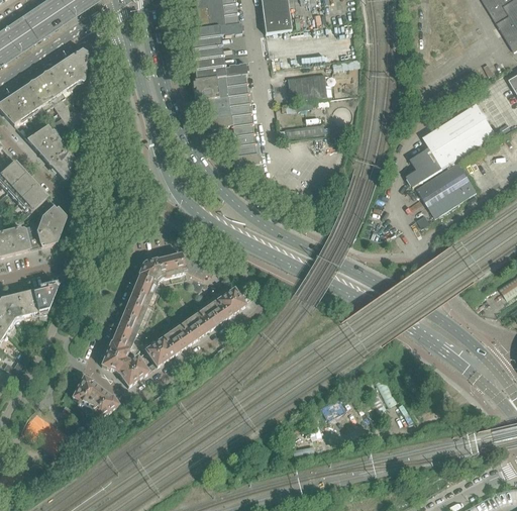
[(237,10),(236,3),(235,3),(235,0),(195,0),(196,5),(197,6),(194,7),(196,19),(194,19),(195,25),(197,25),(197,27),(238,21),(236,10),(237,10)]
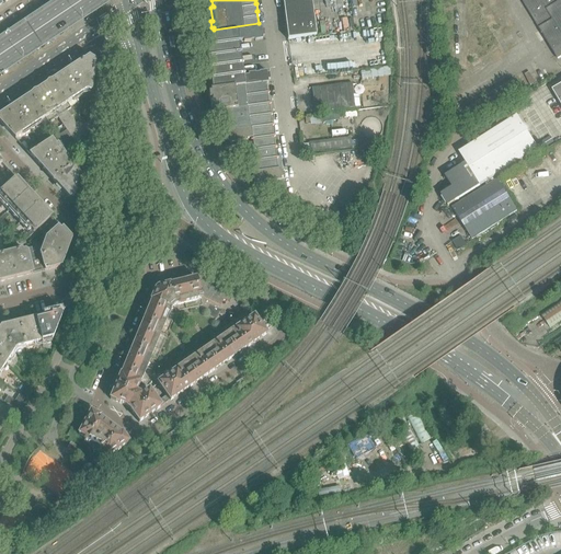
[(313,11),(311,0),(283,0),(285,15),(313,11)]
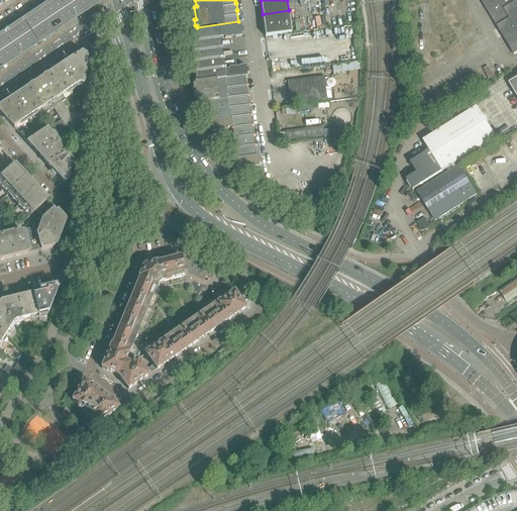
[(516,46),(516,0),(484,0),(497,20),(514,49),(516,46)]
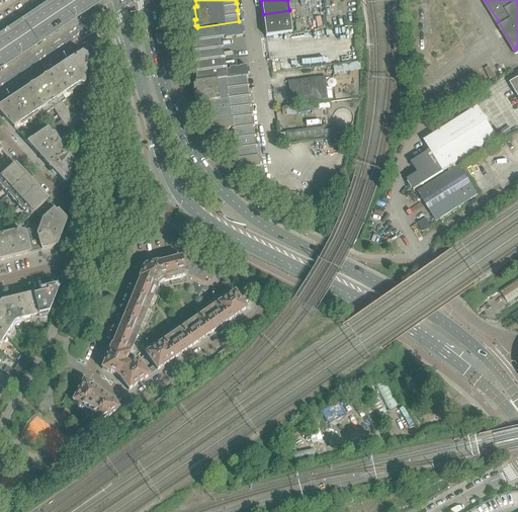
[(291,28),(289,10),(263,14),(265,31),(291,28)]
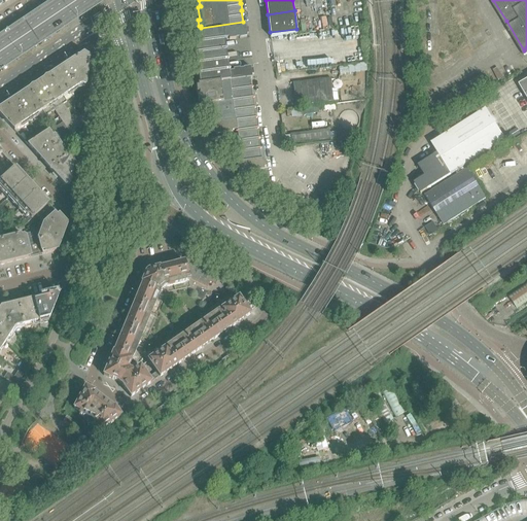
[(225,46),(223,35),(223,33),(229,33),(229,35),(236,34),(236,33),(239,33),(246,32),(246,30),(245,24),(245,22),(243,22),(201,28),(192,29),(194,38),(194,37),(195,40),(194,40),(195,47),(196,47),(196,50),(197,58),(197,60),(226,56),(226,54),(225,46)]
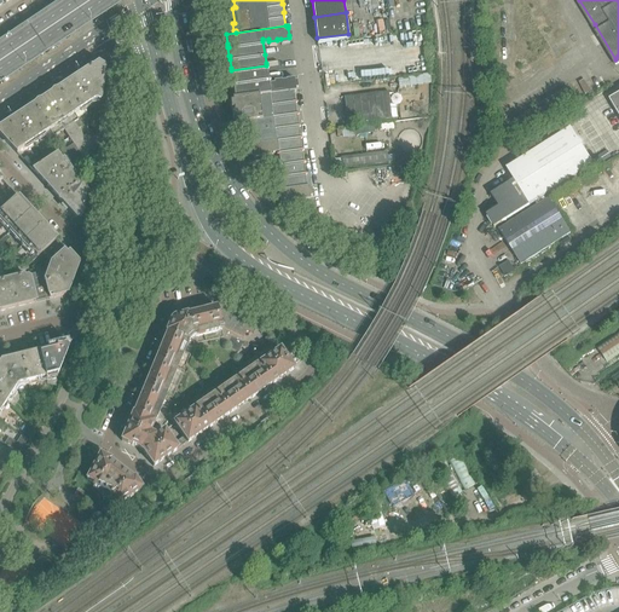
[(99,97),(105,61),(99,57),(73,75),(90,99),(94,96),(99,97)]
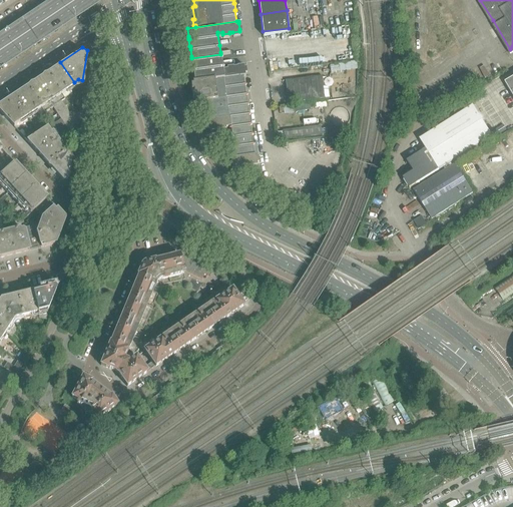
[(244,69),(243,63),(243,60),(236,61),(236,62),(233,63),(232,62),(226,63),(226,65),(221,65),(220,54),(191,58),(191,59),(192,66),(193,69),(192,69),(193,76),(194,76),(194,77),(242,71),(244,71),(244,69)]
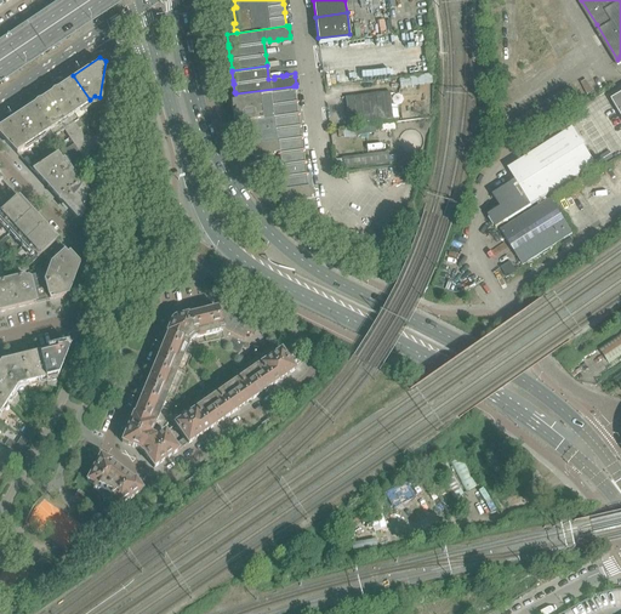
[(90,100),(73,75),(57,85),(77,113),(87,107),(84,102),(90,100)]
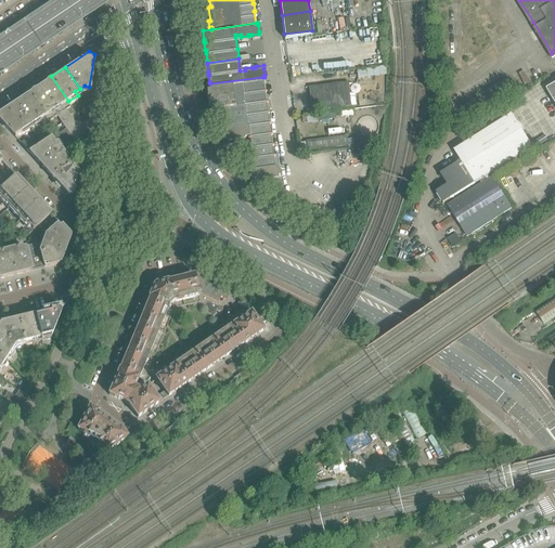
[(524,89),(541,78),(540,76),(538,73),(519,82),(523,89),(524,89)]
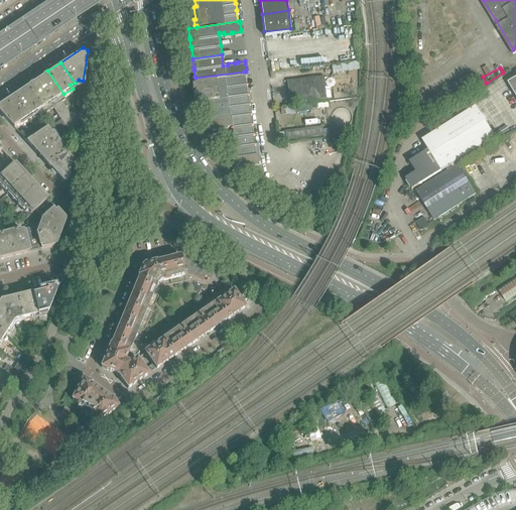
[(65,103),(67,102),(65,96),(63,94),(47,71),(26,85),(41,105),(44,109),(52,104),(55,108),(56,110),(60,116),(69,128),(77,123),(79,110),(71,109),(70,110),(65,103)]
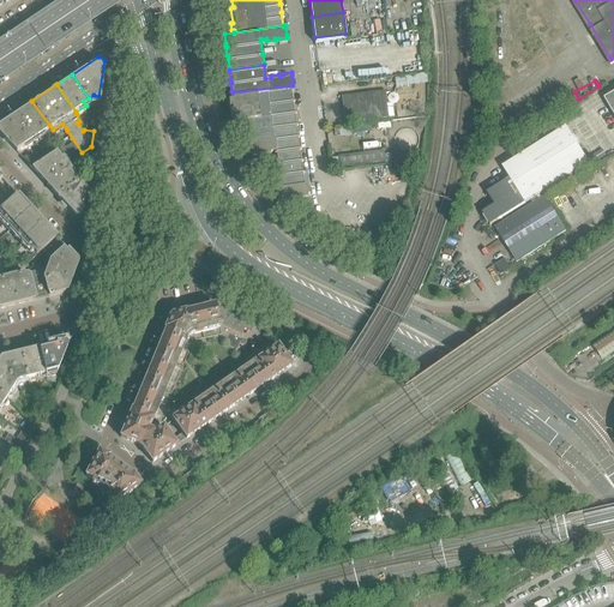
[(294,109),(292,96),(293,95),(292,86),(290,86),(290,85),(233,92),(230,92),(230,96),(228,96),(229,103),(232,103),(232,108),(229,108),(230,115),(233,115),(233,116),(233,118),(242,116),(241,115),(245,115),(245,116),(247,115),(294,109)]
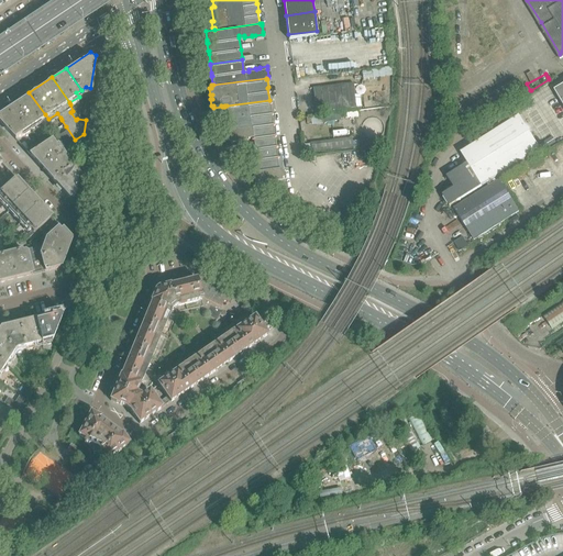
[(356,102),(353,78),(313,82),(317,108),(356,102)]
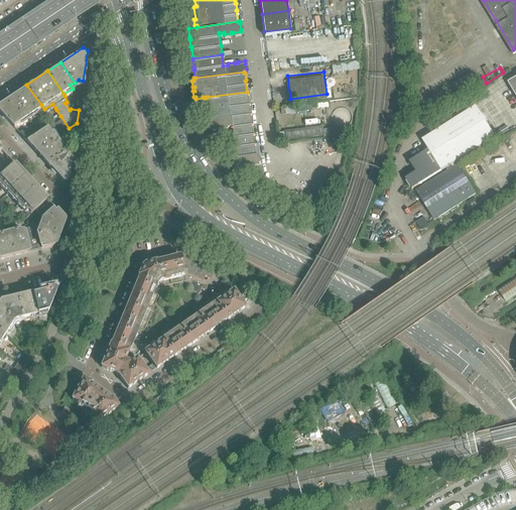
[(41,105),(26,85),(13,94),(28,113),(36,107),(40,112),(44,110),(44,109),(41,105)]
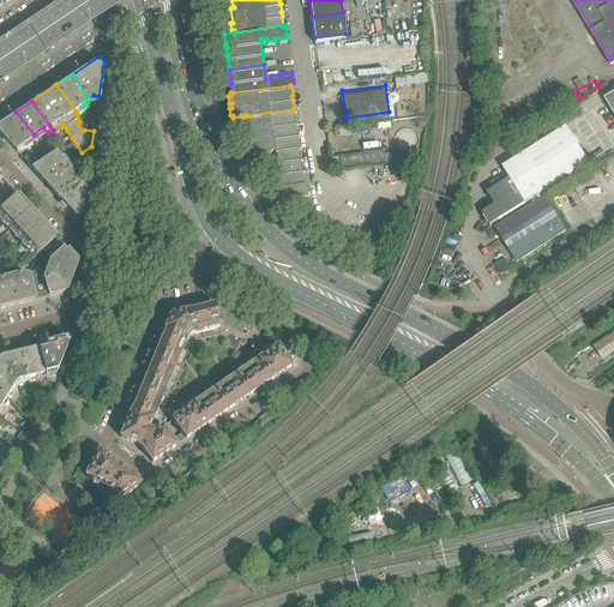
[(298,131),(296,122),(295,122),(294,109),(247,115),(248,116),(247,116),(248,126),(250,125),(250,128),(248,128),(250,137),(251,137),(251,138),(248,139),(248,142),(246,142),(247,149),(250,149),(250,151),(258,150),(263,149),(263,150),(270,149),(270,146),(276,146),(275,136),(298,133),(296,131),(298,131)]
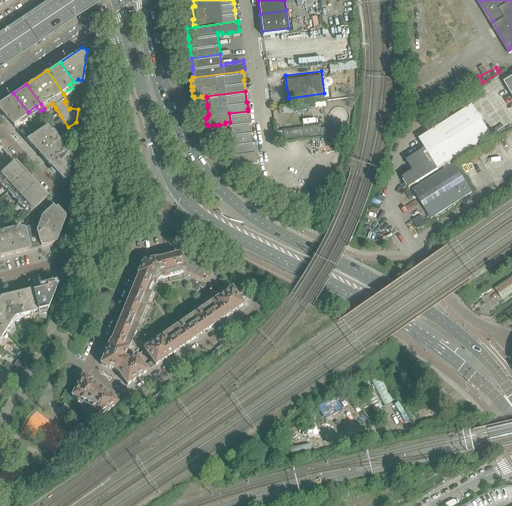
[(28,112),(13,93),(0,101),(0,103),(0,107),(13,122),(14,121),(16,120),(19,125),(24,132),(27,129),(19,118),(28,112)]
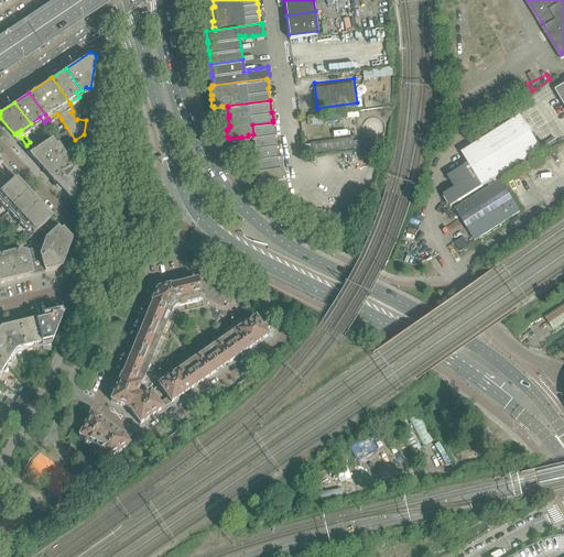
[(342,115),(343,113),(345,113),(344,109),(311,113),(311,112),(306,113),(307,118),(312,118),(312,119),(342,116),(342,115)]
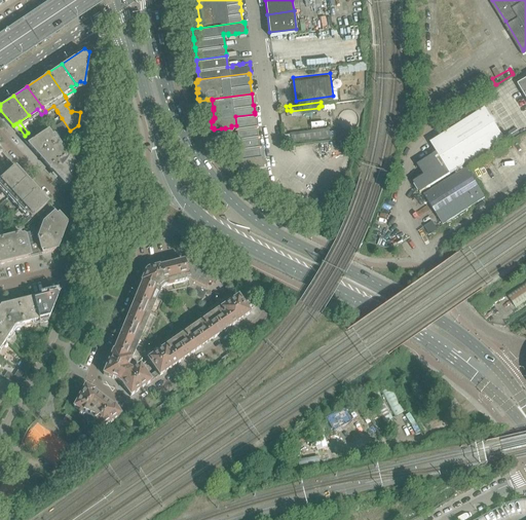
[(462,161),(504,136),(485,104),(430,138),(440,153),(437,155),(434,150),(417,160),(424,171),(413,178),(420,188),(450,170),(452,173),(424,190),(443,219),(485,193),(466,163),(464,165),(462,161)]
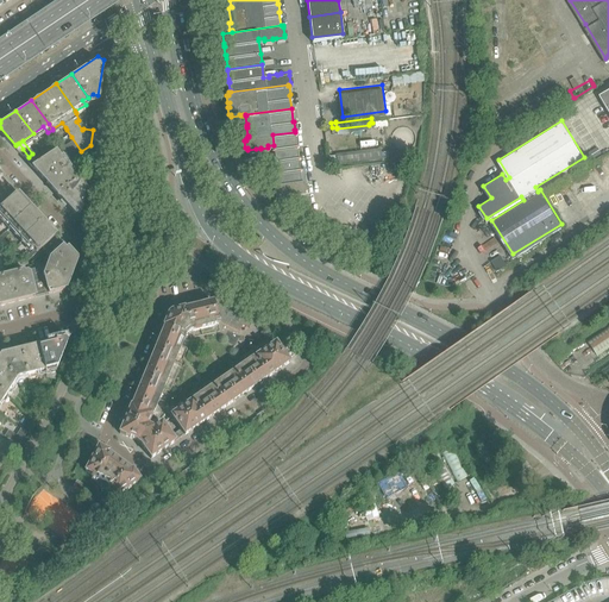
[(300,165),(299,157),(297,157),(297,154),(299,154),(297,152),(297,145),(296,145),(295,132),(272,135),(274,145),(274,148),(274,149),(275,157),(276,160),(275,160),(276,169),(277,168),(277,171),(276,171),(277,180),(278,180),(278,181),(276,182),(276,183),(276,185),(274,185),(275,192),(277,192),(277,193),(277,194),(286,193),(286,192),(296,189),(296,192),(305,190),(305,189),(307,187),(306,181),(303,180),(303,179),(301,179),(299,165),(300,165)]
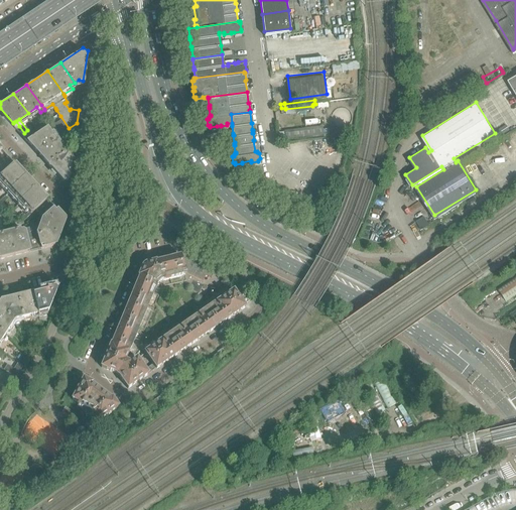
[(37,149),(57,136),(52,128),(51,129),(47,124),(44,120),(38,124),(41,128),(40,128),(27,138),(37,149)]
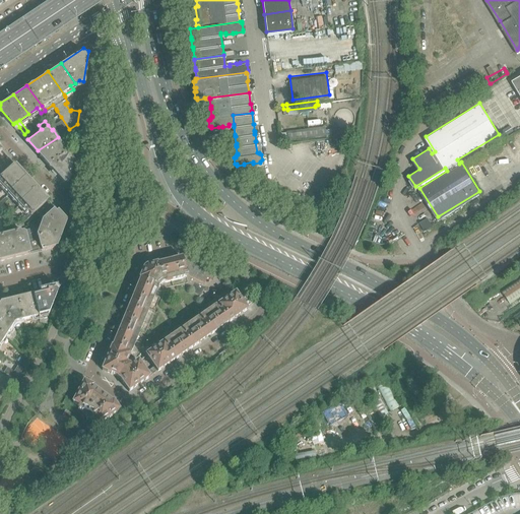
[(326,133),(325,124),(286,128),(287,137),(326,133)]
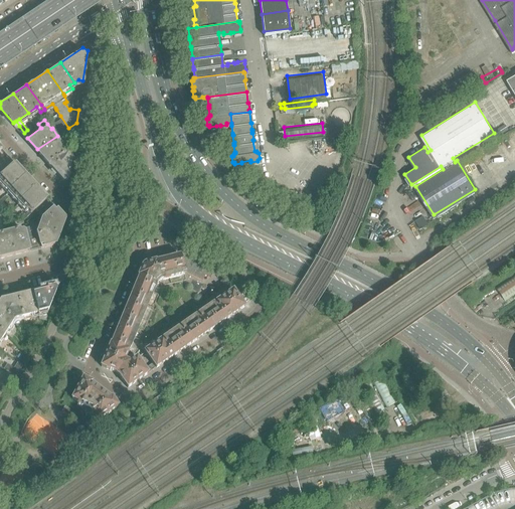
[(27,138),(40,128),(37,124),(28,130),(27,130),(24,133),(23,133),(27,138)]
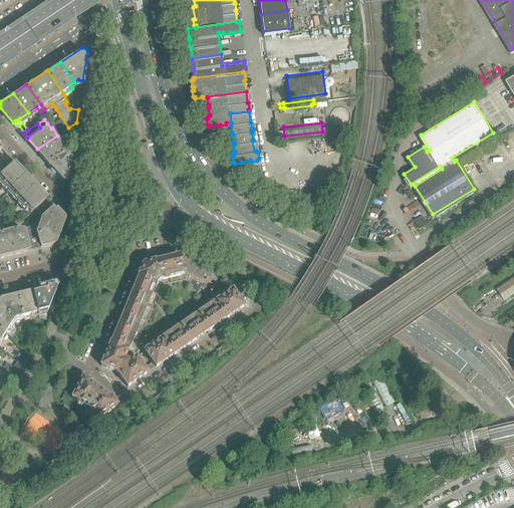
[(57,133),(64,128),(61,123),(54,128),(57,133)]
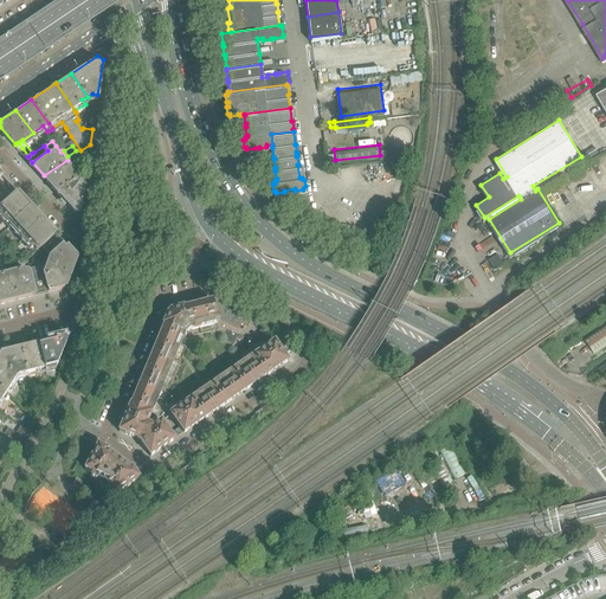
[(78,174),(75,171),(68,160),(44,175),(57,188),(78,174)]
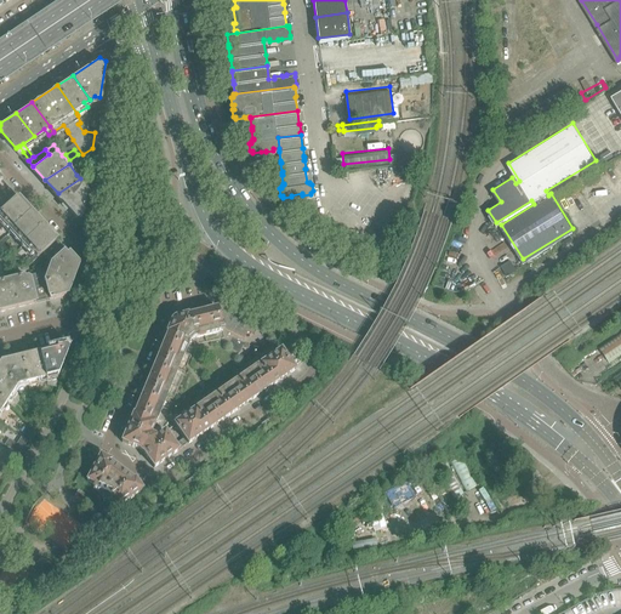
[(81,211),(86,182),(80,181),(80,178),(58,193),(75,212),(81,211)]
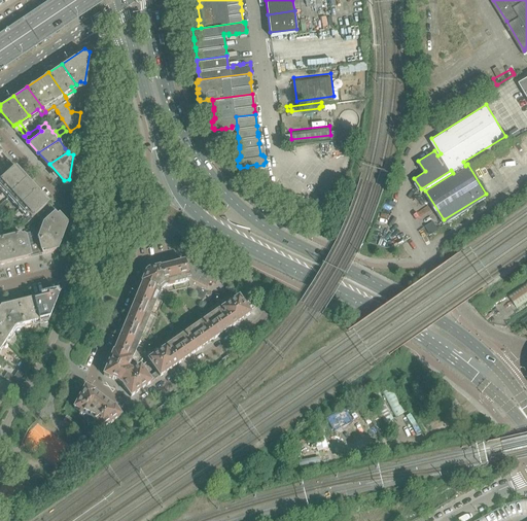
[(0,178),(15,165),(9,157),(0,165),(0,178)]
